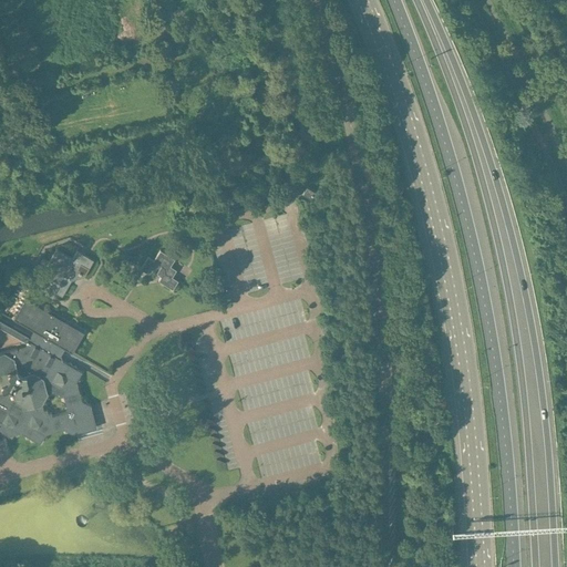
[(302,195),(315,202),(319,194),(307,187),(302,195)]
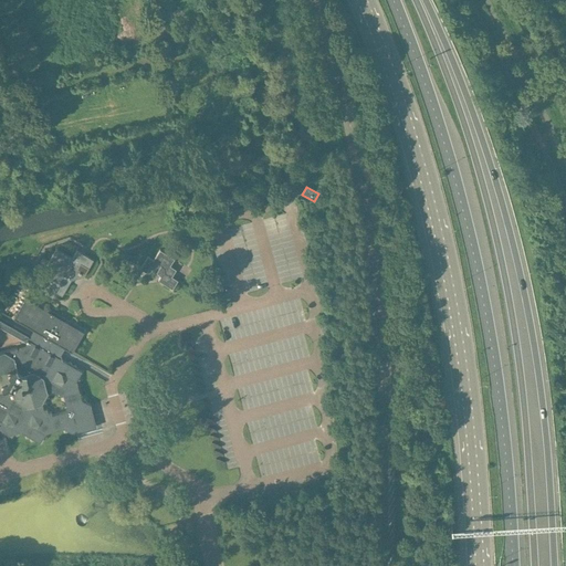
[(189,206),(185,212),(191,216),(196,210),(189,206)]
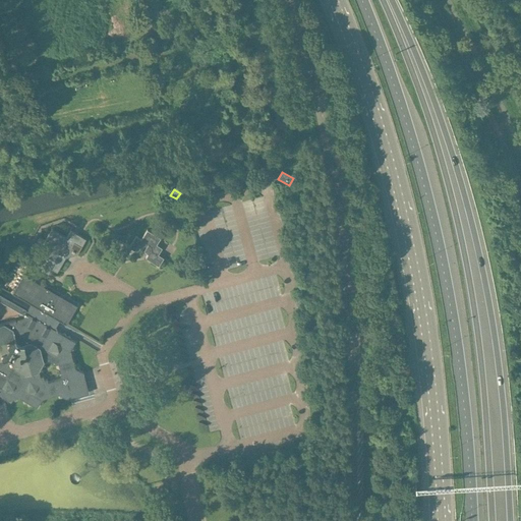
[(43,245),(46,247),(48,253),(42,264),(57,273),(66,257),(77,254),(85,239),(73,232),(71,231),(66,238),(52,230),(46,239),(43,245)]
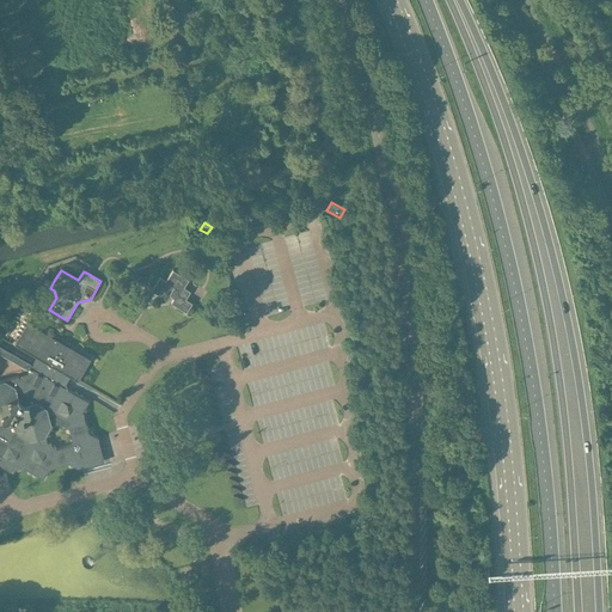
[(152,291),(159,295),(163,288),(176,297),(171,304),(187,313),(194,301),(194,300),(191,303),(187,299),(191,292),(184,288),(189,281),(173,270),(166,281),(160,277),(152,291)]
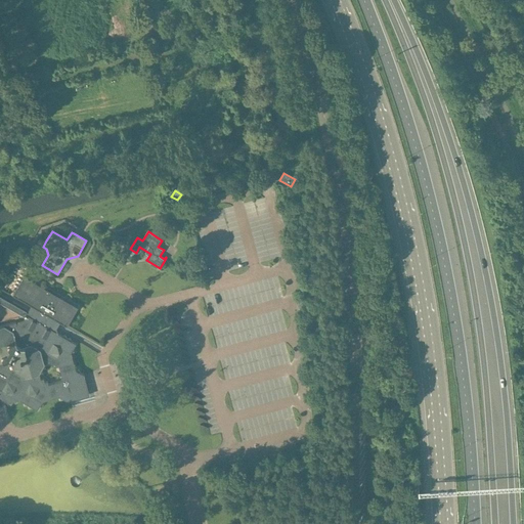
[(76,344),(67,339),(67,338),(58,333),(56,328),(57,325),(59,322),(67,326),(78,307),(24,275),(12,295),(31,305),(27,312),(23,313),(25,323),(22,323),(20,320),(19,321),(20,325),(17,325),(16,322),(15,322),(15,325),(13,331),(4,325),(0,325),(0,398),(1,398),(2,399),(4,399),(4,400),(8,402),(19,400),(37,410),(42,401),(59,397),(68,401),(71,401),(78,389),(85,378),(84,375),(75,369),(71,352),(76,344)]
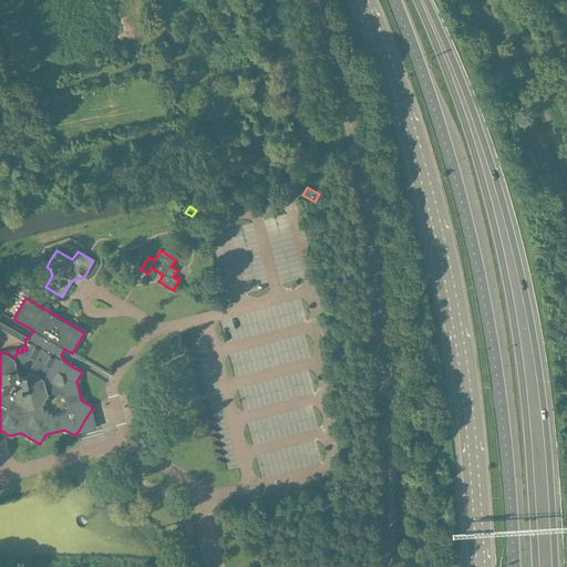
[(92,409),(76,434),(93,430),(96,429),(92,409)]
